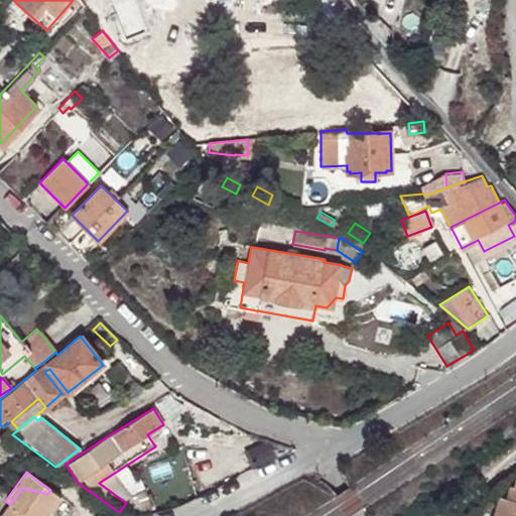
[(499,496),(494,515),(515,515),(515,479),(514,490),(509,488),(507,498),(499,496)]
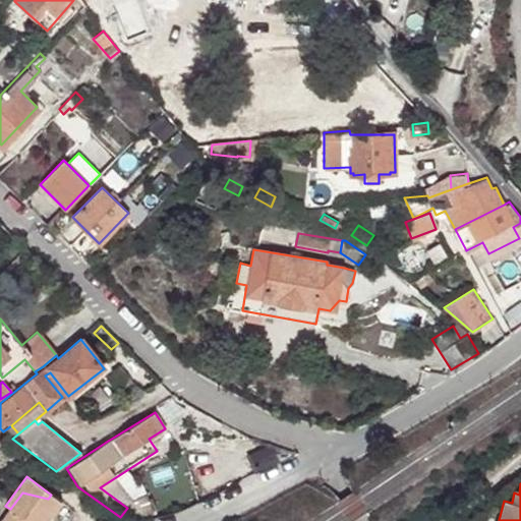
[(56,499),(51,495),(48,499),(22,493),(10,509),(13,511),(8,519),(4,516),(0,520),(46,520),(49,518),(45,514),(56,499)]
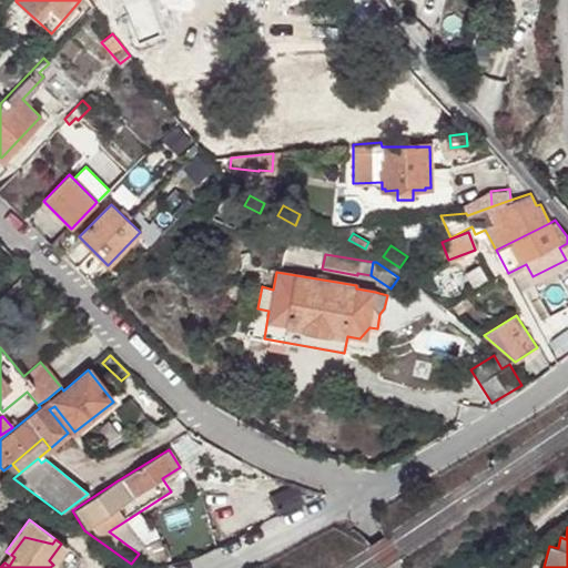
[(49,560),(53,565),(67,547),(61,544),(49,560)]
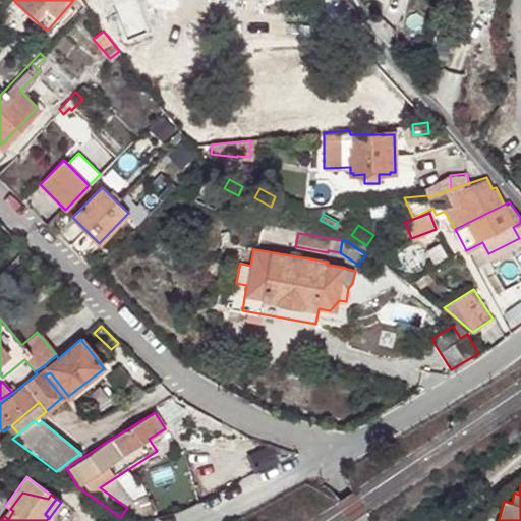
[(10,509),(4,516),(8,519),(13,511),(10,509)]
